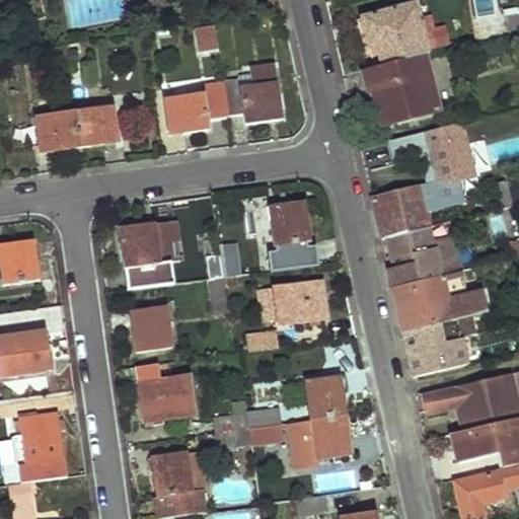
[(416,2),(361,17),(367,39),(375,36),(382,65),(424,54),(429,52),(420,18),(416,2)]
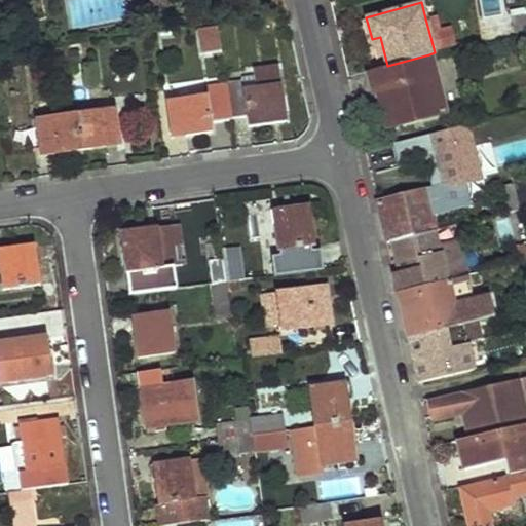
[(425,19),(435,52),(452,48),(447,28),(437,31),(433,16),(425,19)]
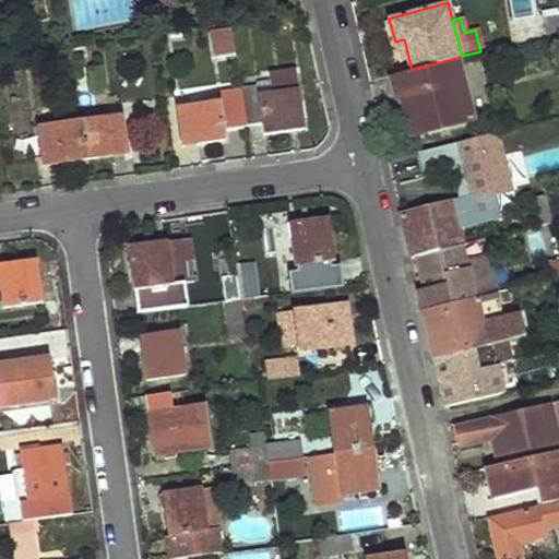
[(210,28),(210,57),(233,56),(232,27),(210,28)]
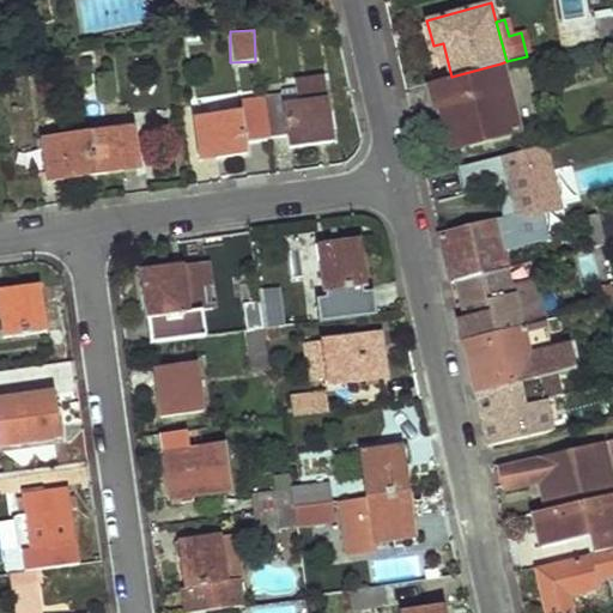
[(451,77),(429,82),(435,105),(445,103),(455,145),(516,129),(501,64),(451,77)]
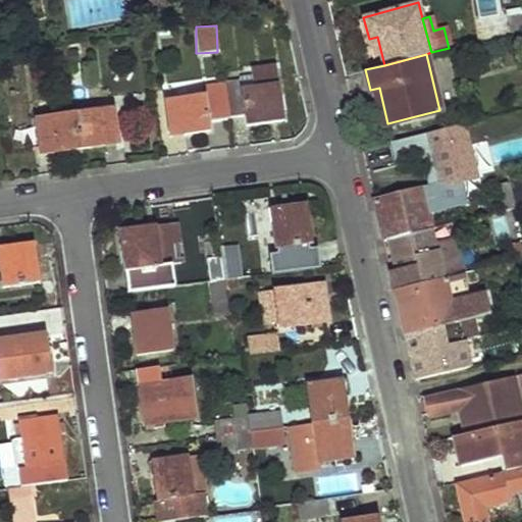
[(224,82),(229,115),(244,113),(244,124),(282,119),(275,64),(252,68),(255,87),(240,89),(240,80),(224,82)]
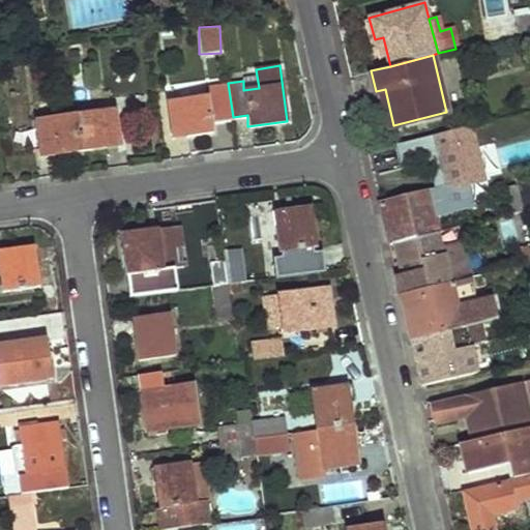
[(168,100),(172,137),(211,131),(210,120),(233,117),(228,83),(205,86),(206,94),(168,100)]
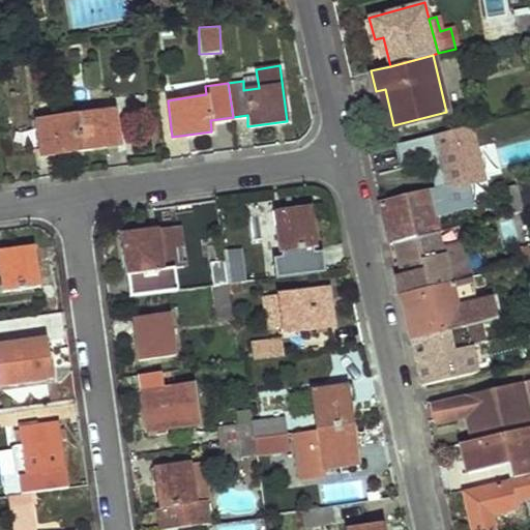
[(75,113),(80,149),(119,143),(113,108),(75,113)]
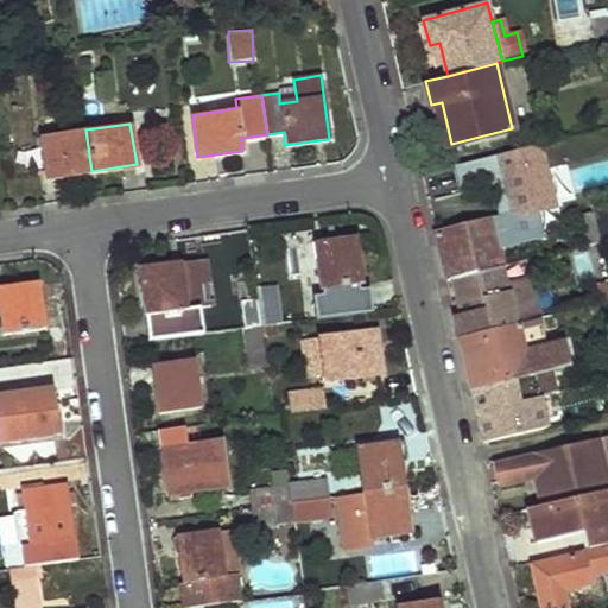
[(39,135),(45,177),(92,171),(86,130),(39,135)]
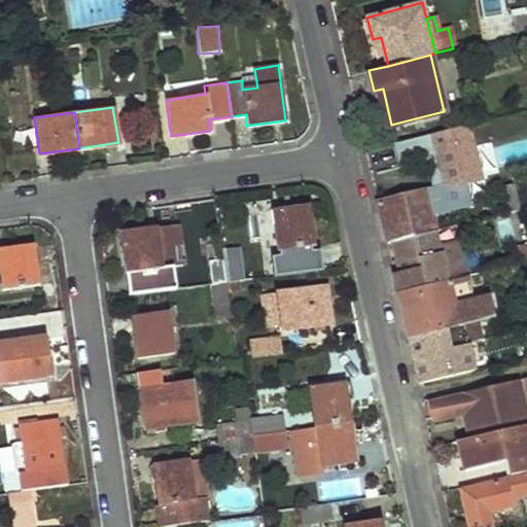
[(398,140),(401,155),(426,148),(422,134),(398,140)]
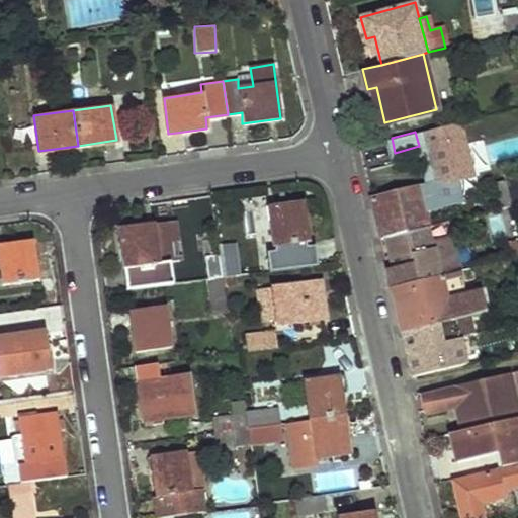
[(431,148),(434,160),(461,154),(458,142),(431,148)]
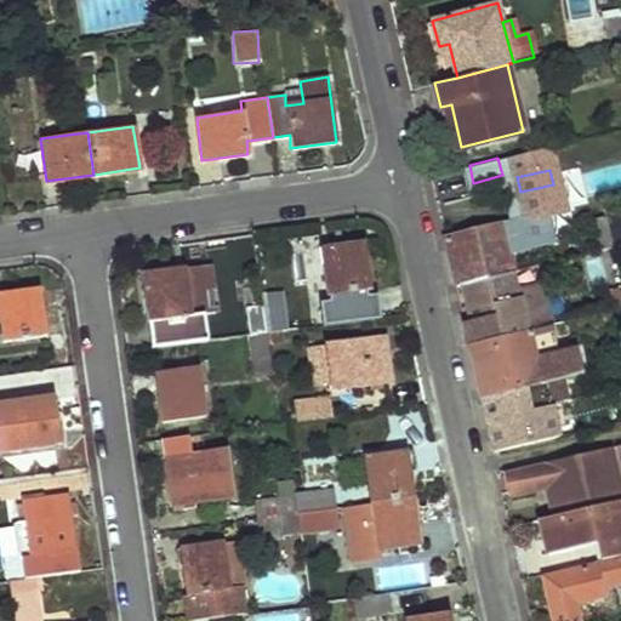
[(512,221),(444,239),(455,285),(460,284),(511,272),(513,272),(508,250),(553,238),(551,227),(571,222),(562,182),(553,184),(520,192),(518,193),(522,206),(510,210),(512,221)]
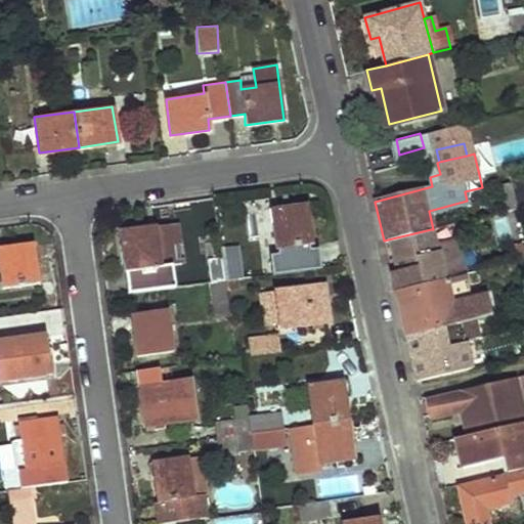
[(494,179),(501,212),(509,211),(519,208),(511,175),(494,179)]
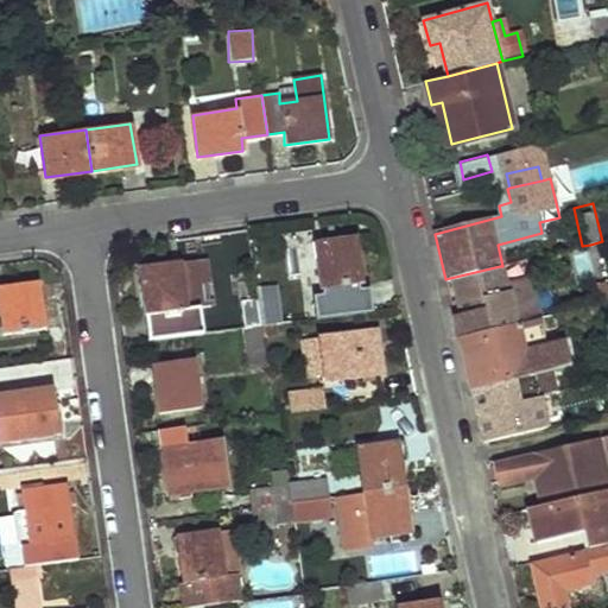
[(603,238),(607,235),(607,208),(597,211),(603,238)]
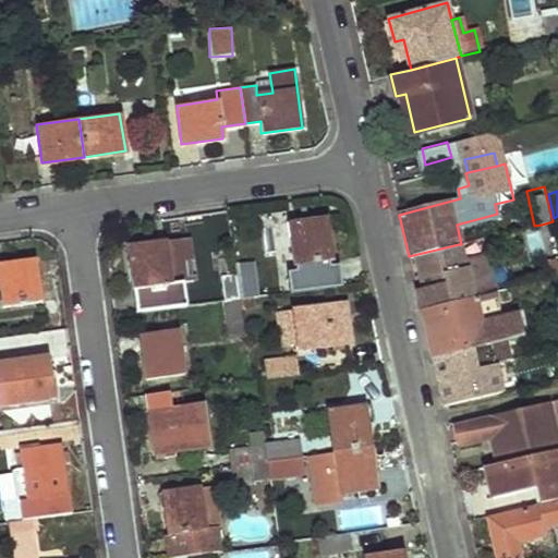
[(295,265),(298,277),(348,267),(347,255),(331,258),(325,216),(288,222),(291,241),(276,243),(279,268),(295,265)]
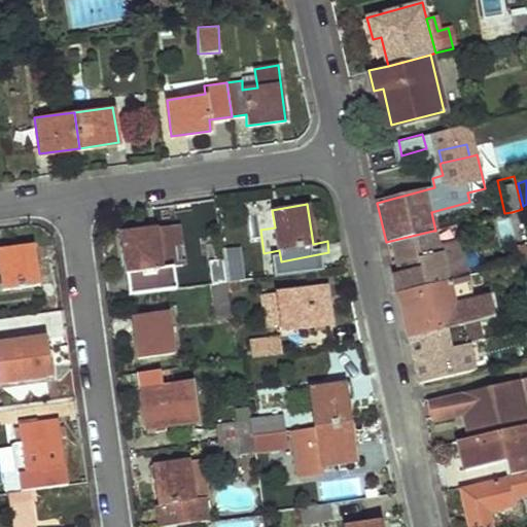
[(512,212),(517,234),(526,232),(522,209),(512,212)]
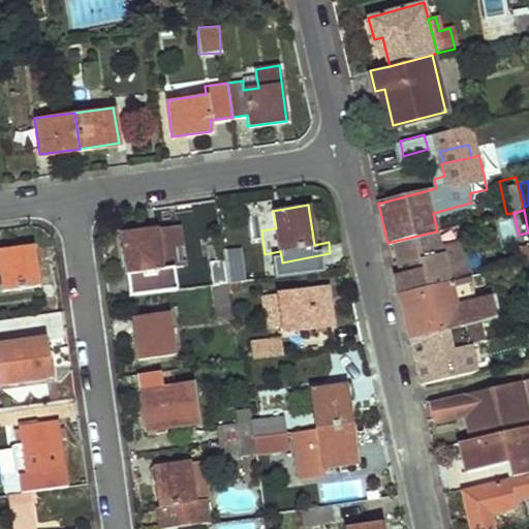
[(127,272),(133,271),(136,292),(176,287),(173,266),(183,263),(177,224),(120,232),(126,272),(127,272)]
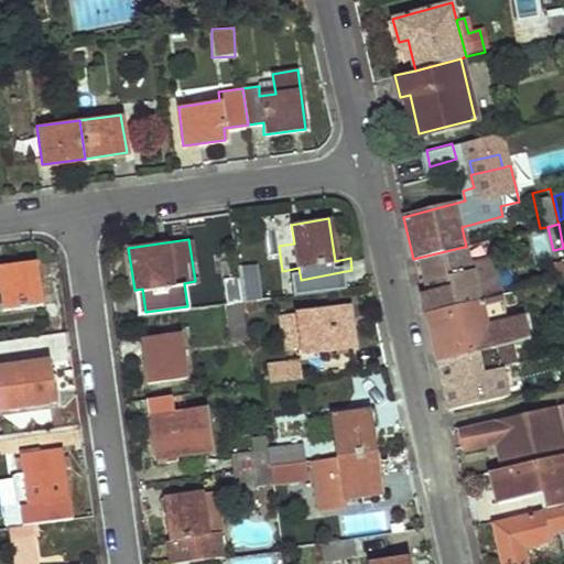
[(418,258),(424,282),(446,277),(447,284),(421,291),(422,295),(425,311),(500,294),(492,257),(468,263),(464,247),(418,258)]
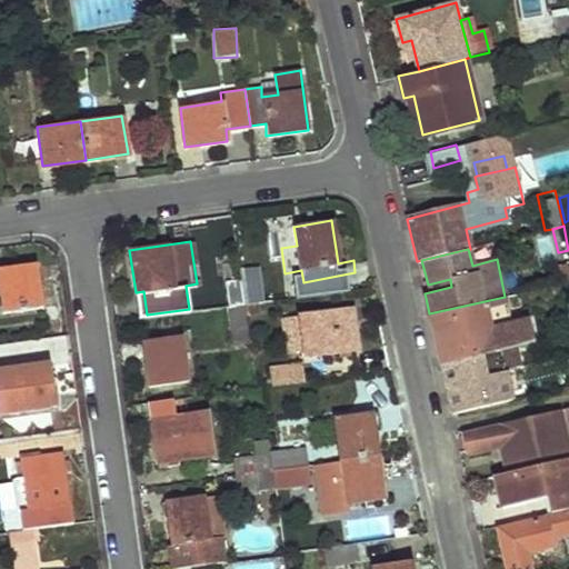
[(0,269),(0,290),(3,313),(43,307),(38,263),(0,269)]
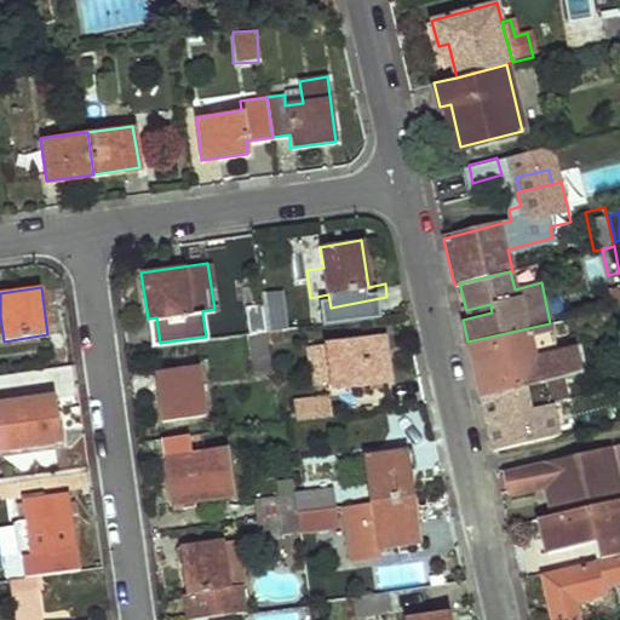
[(276,290),(260,293),(264,319),(265,329),(282,327),(276,290)]
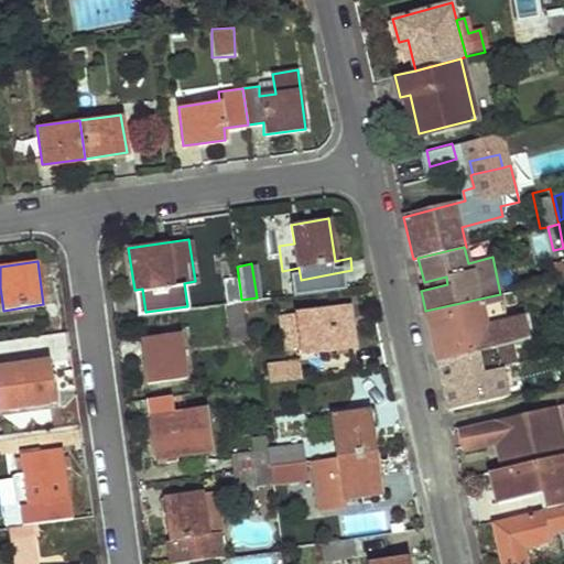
[(225,268),(228,292),(240,290),(237,267),(225,268)]
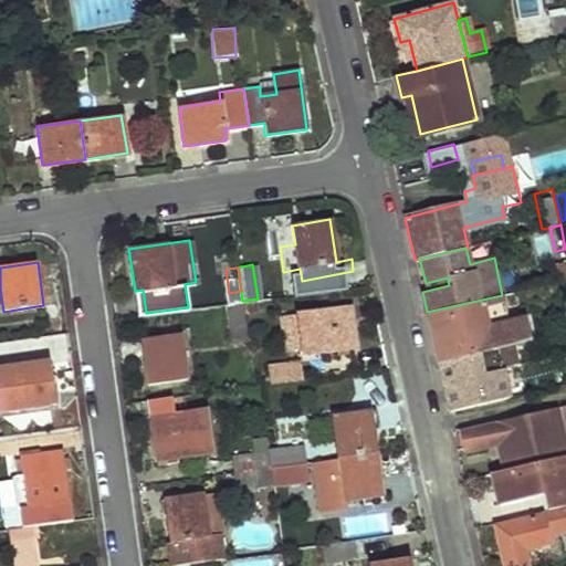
[(143,290),(136,291),(138,314),(146,313),(143,290)]
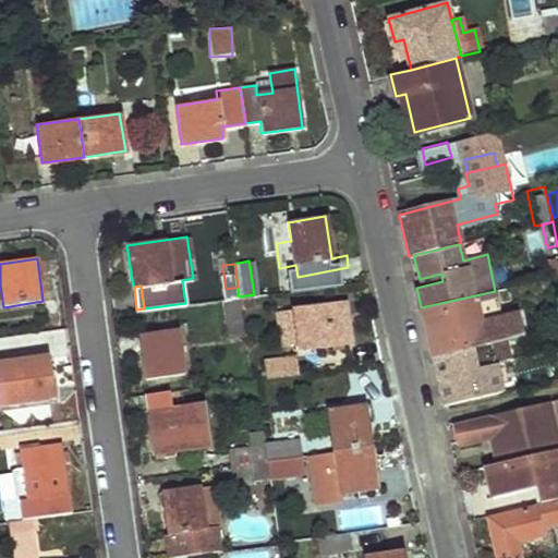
[(421,307),(433,356),(506,340),(525,335),(521,313),(519,313),(512,287),(495,291),(421,307)]
